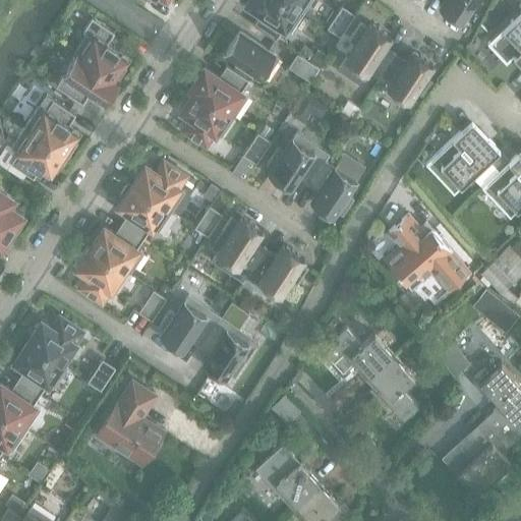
[(285,27),(290,32),(304,11),(287,0),(247,0),(246,2),(261,12),(253,23),(276,39),(283,27),(285,27)]
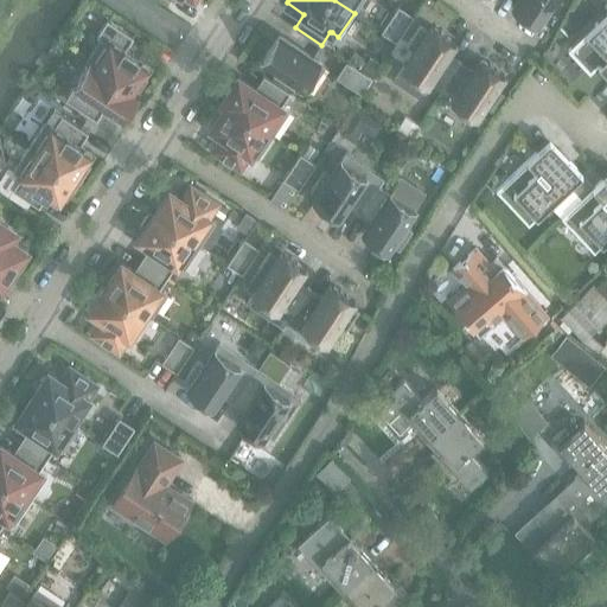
[(334,0),(355,13),(362,0),(334,0)]
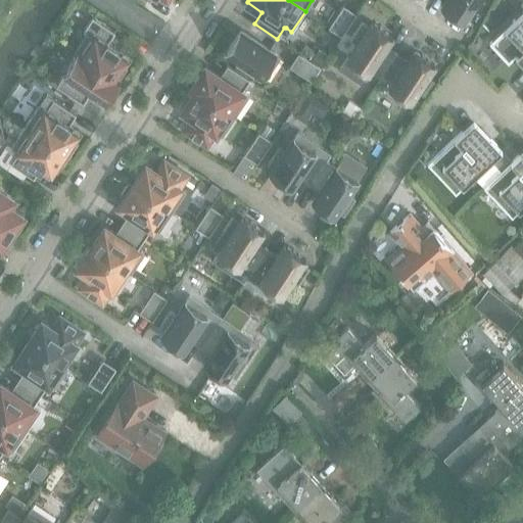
[(446,0),(442,6),(465,20),(477,0),(446,0)]
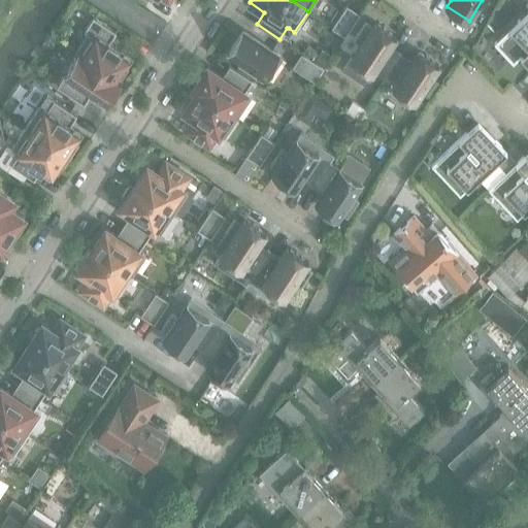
[(344,35),(360,13),(347,4),(332,27),(344,35)]
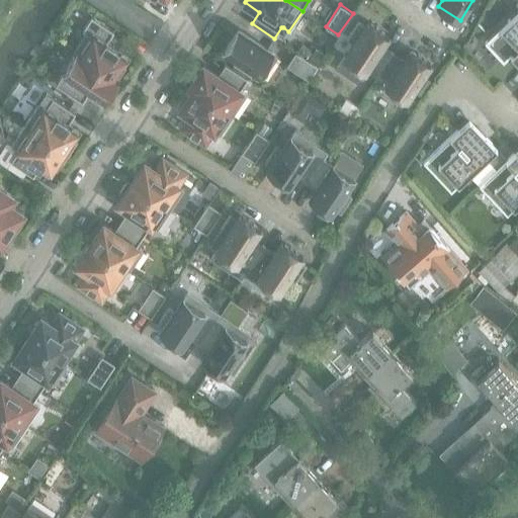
[(503,62),(510,55),(517,63),(517,10),(485,41),(503,62)]
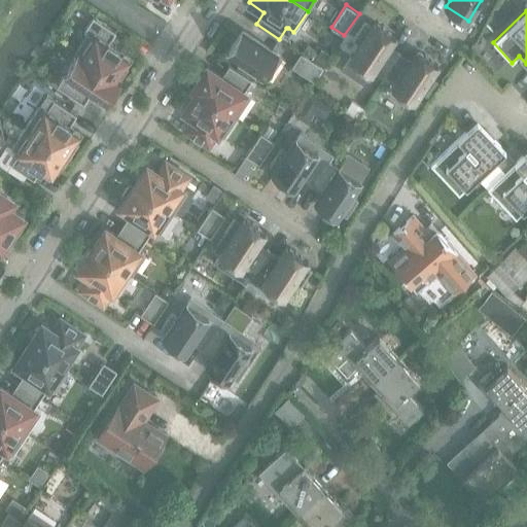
[(84,30),(89,33),(75,53),(78,55),(115,79),(116,77),(130,58),(119,50),(120,49),(109,42),(115,32),(93,16),(84,30)]
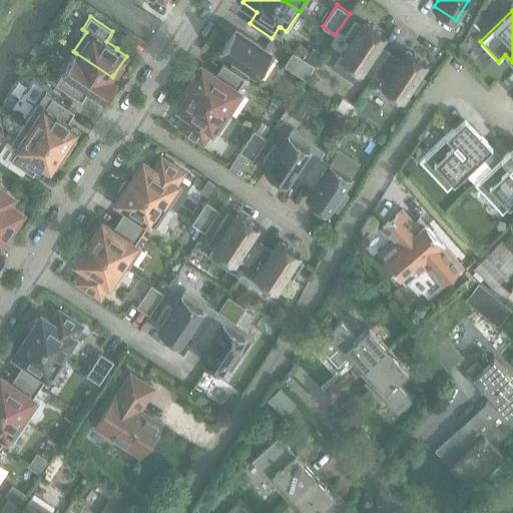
[(363,69),(364,68),(374,75),(389,52),(379,46),(385,35),(364,21),(361,26),(355,22),(345,38),(351,41),(342,55),(363,69)]
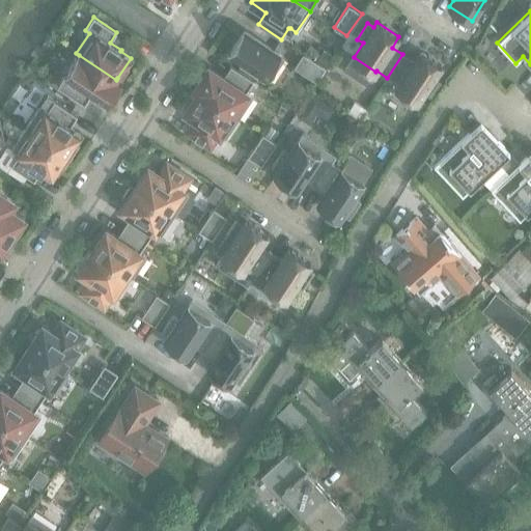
[(230,53),(242,61),(240,64),(257,77),(259,73),(264,76),(271,79),(284,58),(279,54),(245,31),(230,53)]
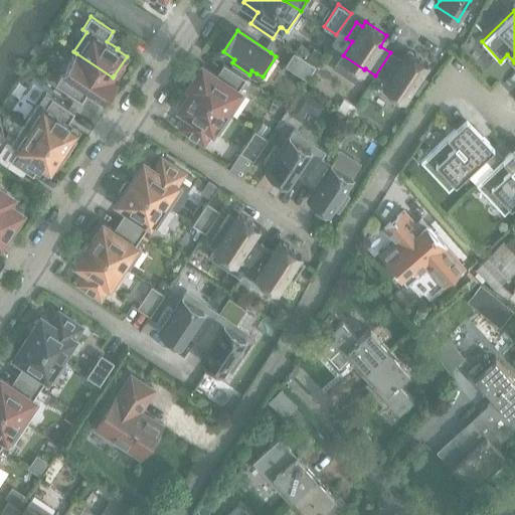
[(306,59),(316,66),(324,54),(314,47),(306,59)]
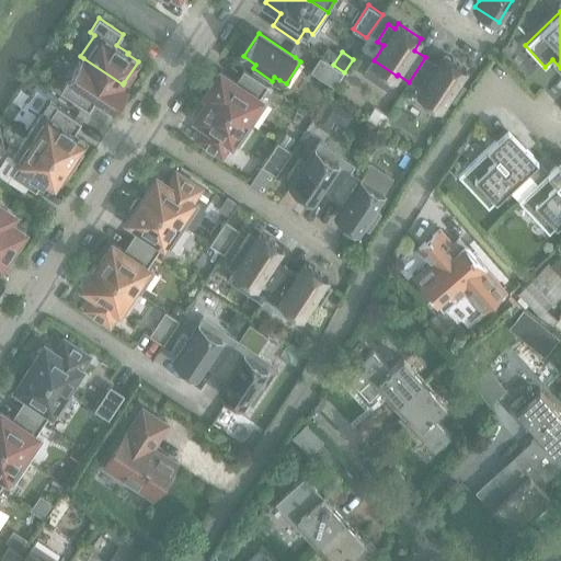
[(444,54),(436,65),(425,57),(409,82),(420,90),(419,91),(414,98),(437,113),(442,106),(467,69),(444,54)]
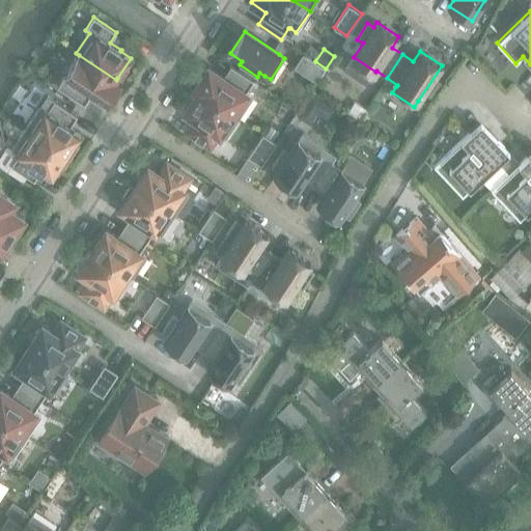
[(316,82),(326,68),(315,61),(303,54),(295,66),(316,82)]
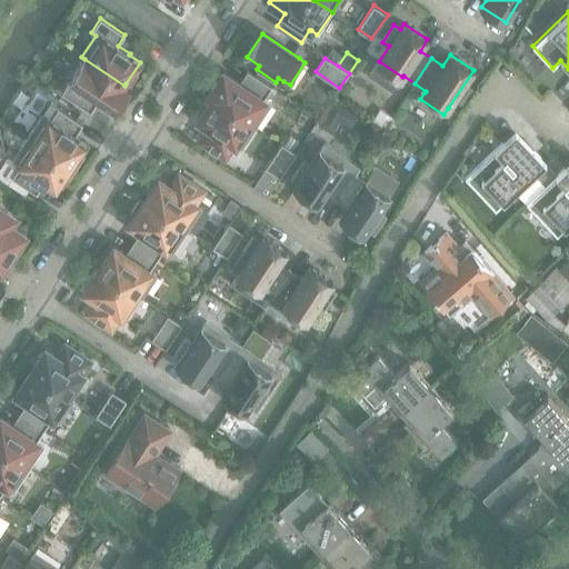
[(99,100),(115,110),(130,87),(126,83),(125,86),(85,59),(61,92),(91,112),(99,100)]
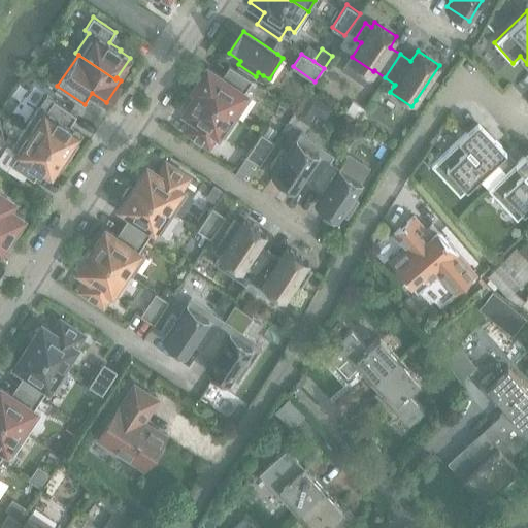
[(193,88),(197,91),(198,90),(237,117),(252,96),(245,93),(246,92),(244,91),(253,80),(230,65),(222,76),(207,66),(207,67),(206,67),(193,88)]
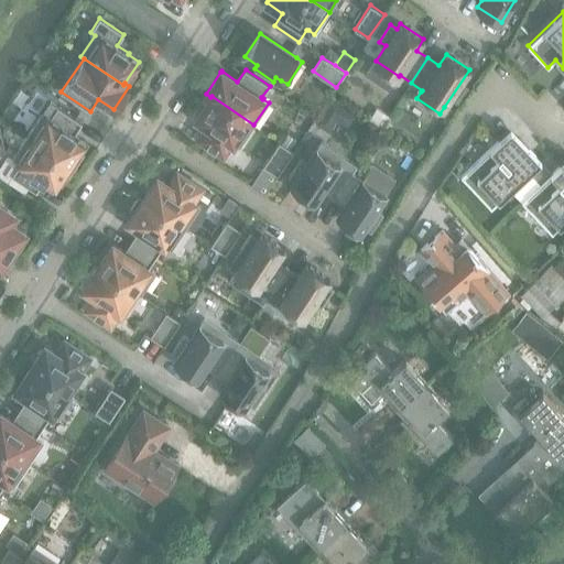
[(234,143),(239,147),(253,125),(212,96),(210,97),(196,119),(207,127),(199,139),(224,155),(231,142),(234,143)]
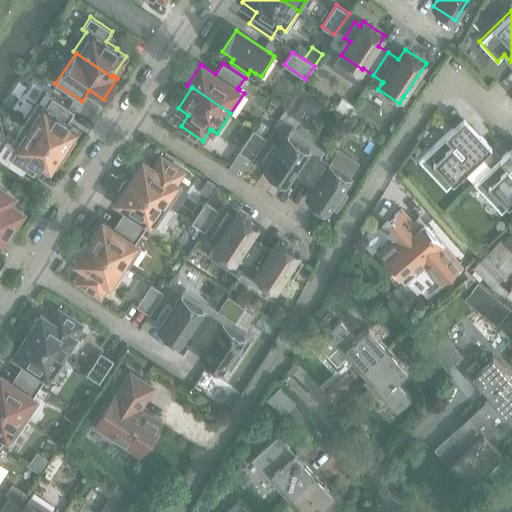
[(301,91),(287,112),(299,119),(306,109),(316,116),(323,105),(301,91)]
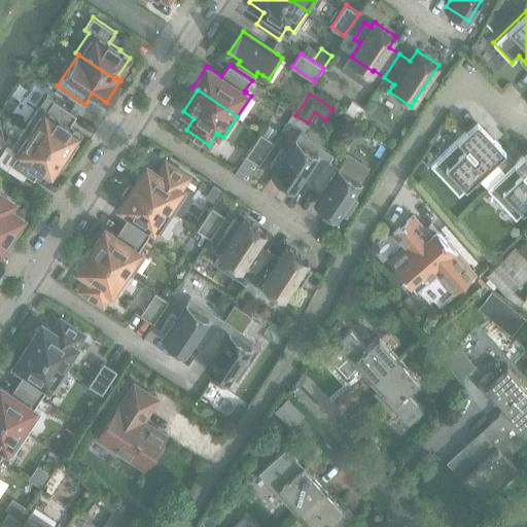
[(54,100),(47,95),(26,128),(70,156),(79,143),(75,140),(79,133),(69,126),(76,114),(54,100)]
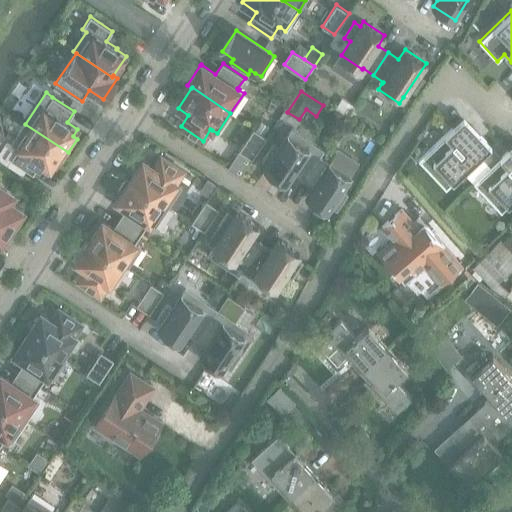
[(341,98),(334,108),(346,116),(353,105),(341,98)]
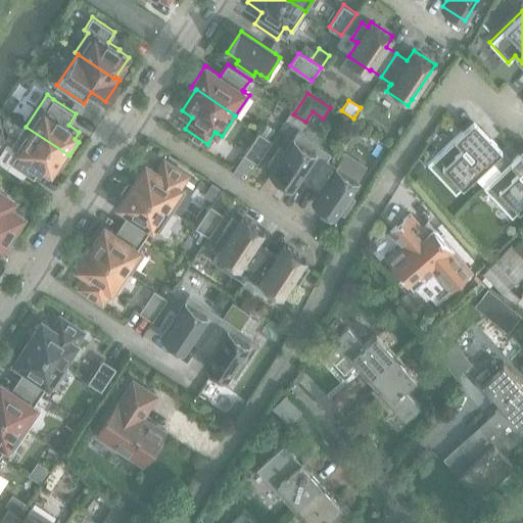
[(366,127),(353,120),(346,131),(359,138),(366,127)]
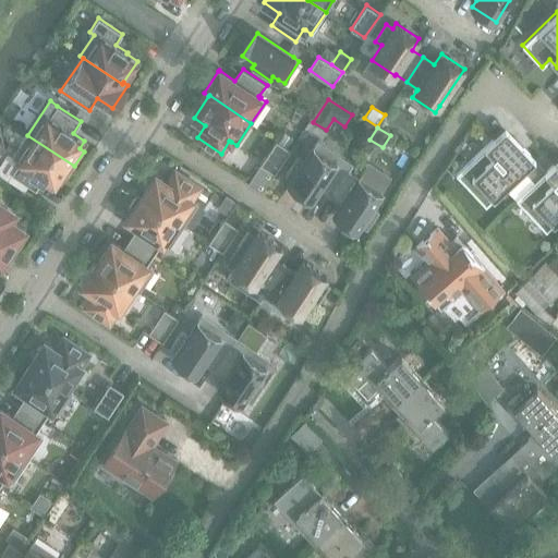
[(283,132),(278,141),(287,147),(293,138),(283,132)]
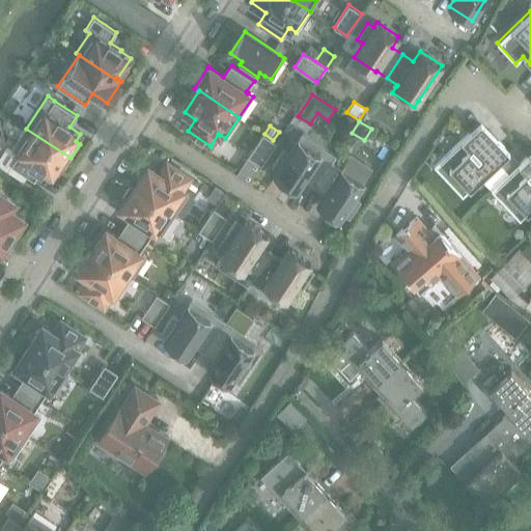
[(57,169),(61,171),(71,158),(26,129),(12,148),(18,152),(19,154),(11,165),(34,180),(42,169),(52,176),(57,169)]
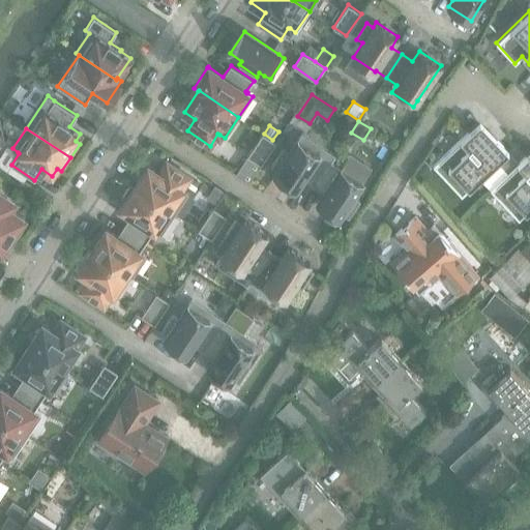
[(477,138),(470,129),(433,165),(448,182),(455,175),(469,188),(498,162),(508,151),(488,128),(477,138)]
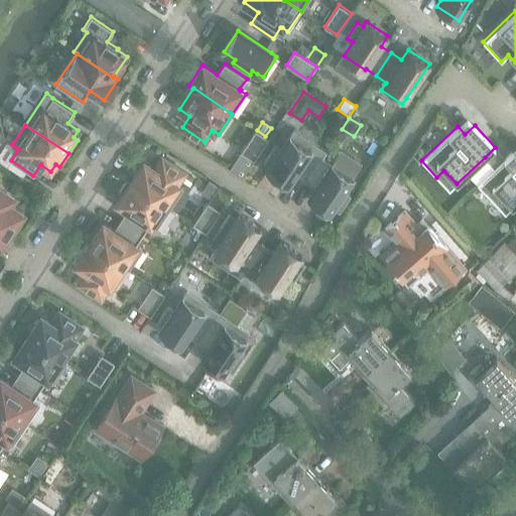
[(256,130),(241,151),(254,160),(268,138),(265,136),(257,130),(256,130)]
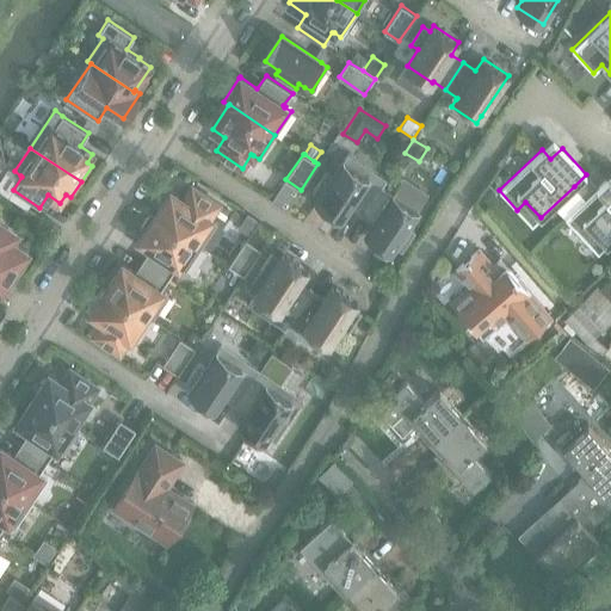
[(316,202),(343,218),(350,205),(363,214),(381,187),(387,179),(349,154),(344,161),(333,178),(326,173),(313,191),(320,196),(316,202)]
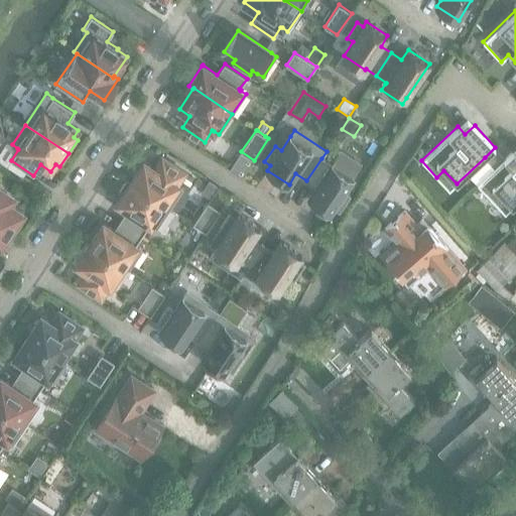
[(495,147),(485,157),(495,167),(505,158),(495,147)]
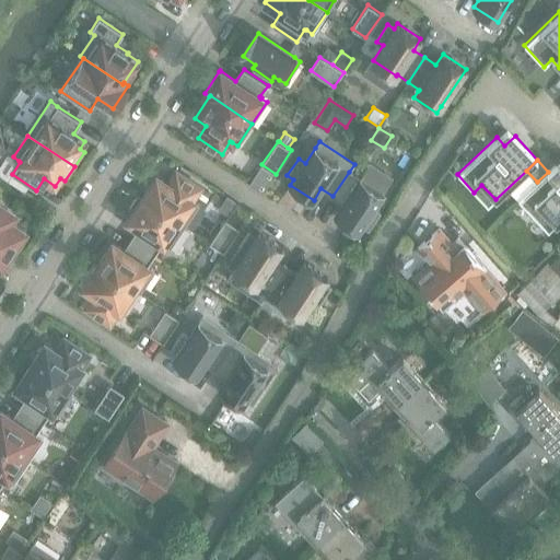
[(518,200),(521,202),(535,218),(543,210),(556,224),(559,220),(559,165),(558,163),(548,172),(537,182),(518,200)]
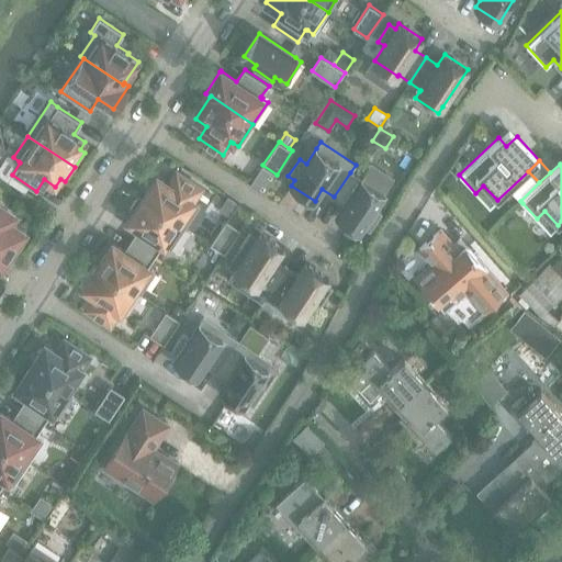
[(177,171),(168,183),(157,176),(143,198),(142,199),(184,227),(200,205),(192,200),(201,187),(177,171)]
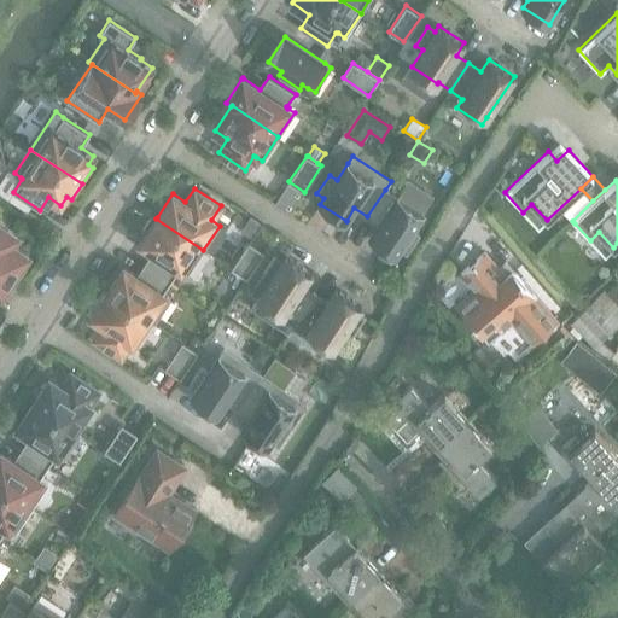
[(424,213),(397,196),(397,197),(385,190),(367,216),(379,225),(371,237),(396,254),(400,249),(407,254),(419,234),(412,229),(424,213)]
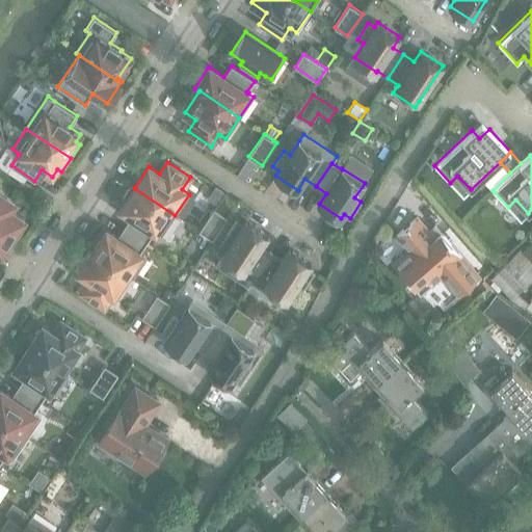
[(121,209),(132,216),(125,227),(148,242),(154,231),(156,232),(161,235),(175,215),(134,188),(135,187),(131,184),(122,198),(126,202),(121,209)]
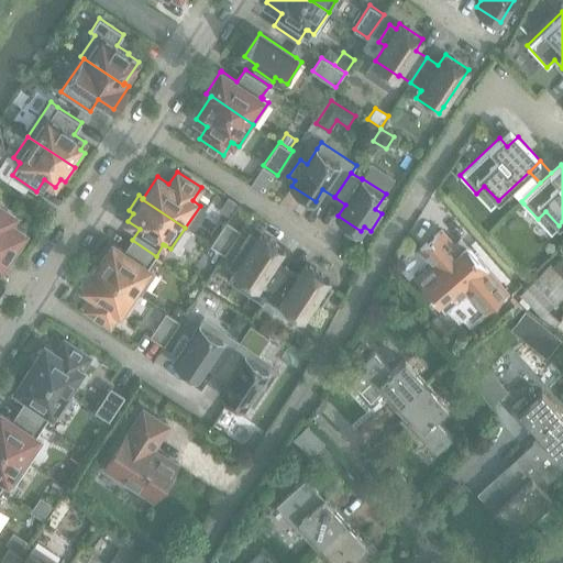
[(229,216),(238,202),(228,196),(219,209),(229,216)]
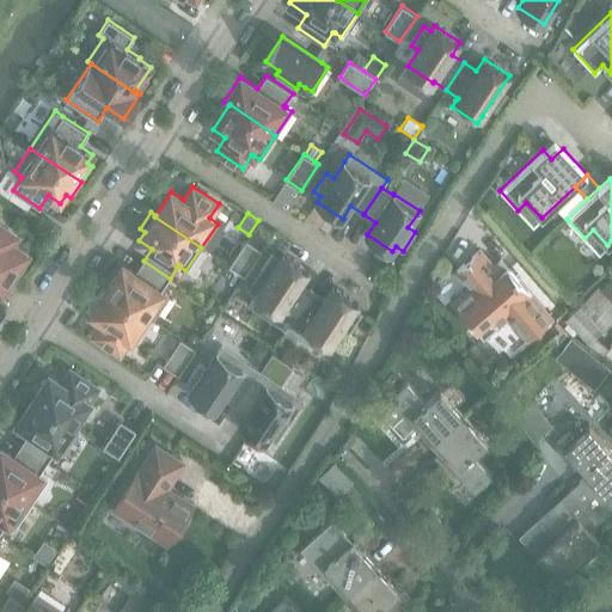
[(0,291),(1,292),(28,252),(11,242),(17,233),(0,221),(0,291)]
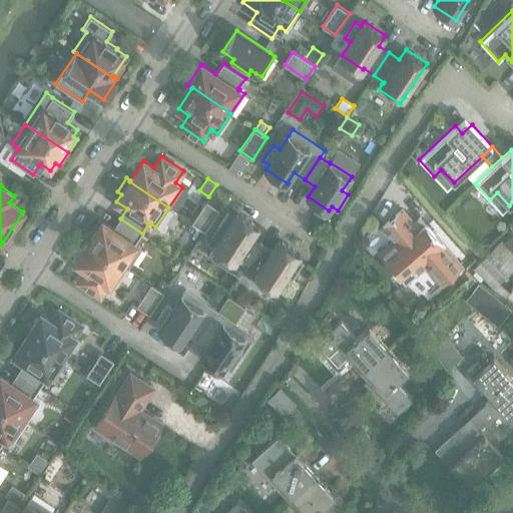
[(206,200),(192,222),(204,230),(219,209),(206,200)]
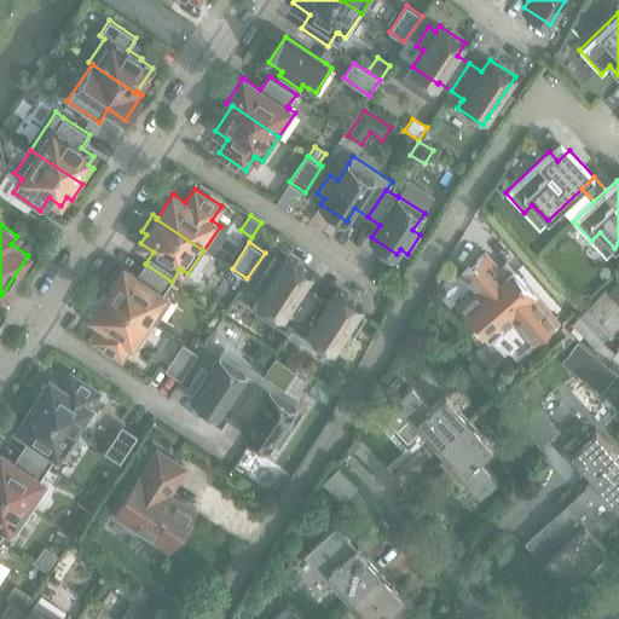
[(556,322),(513,271),(505,277),(486,254),(463,275),(478,290),(460,306),(490,340),(514,318),(534,341),(556,322)]
